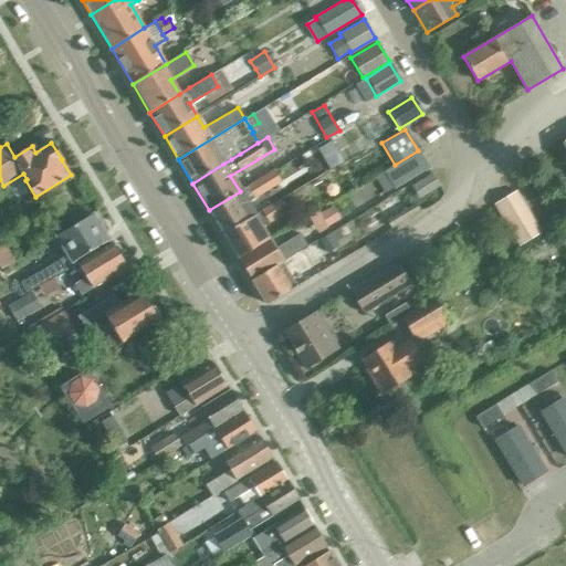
[(428,166),(418,150),(395,165),(383,173),(384,174),(375,179),(384,194),(392,188),(394,189),(398,186),(397,185),(428,166)]
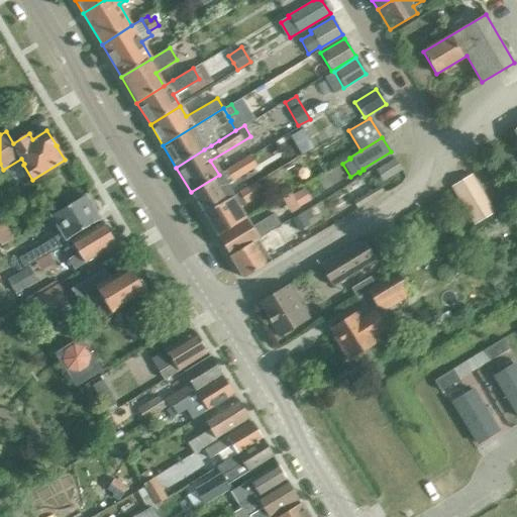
[(250,156),(219,175),(191,192),(204,214),(233,196),(226,184),(256,166),(250,156)]
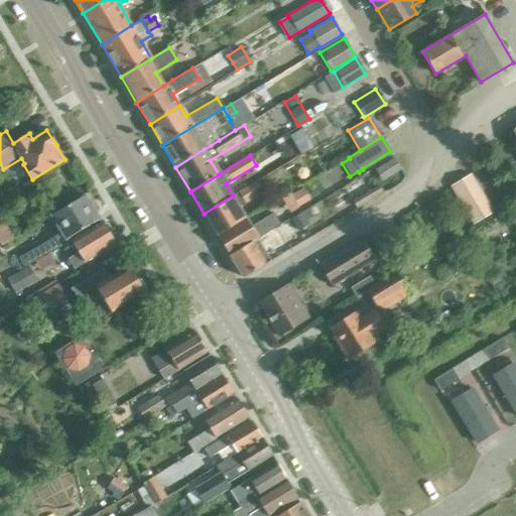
[(382,180),(399,169),(393,158),(375,169),(382,180)]
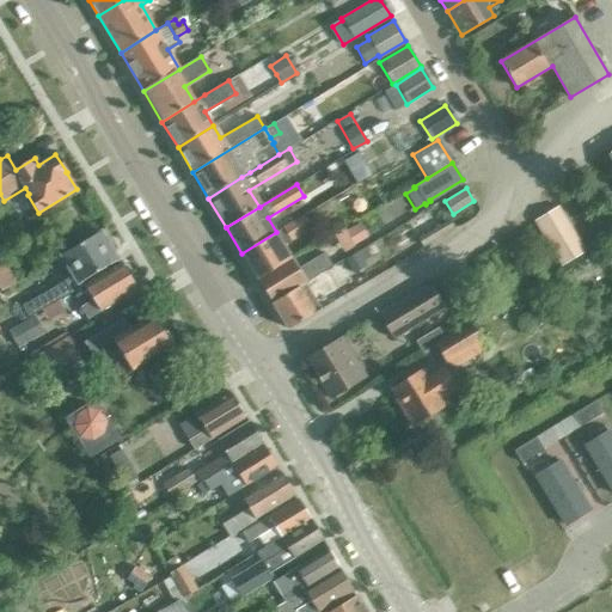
[(561,267),(586,251),(558,207),(534,222),(561,267)]
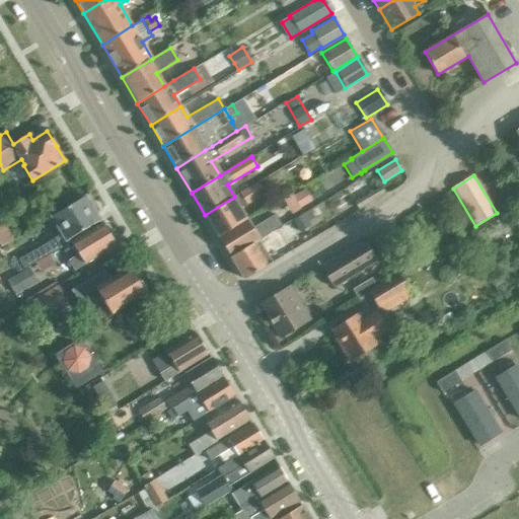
[(253,186),(234,197),(205,215),(218,237),(245,221),(238,209),(260,196),(253,186)]
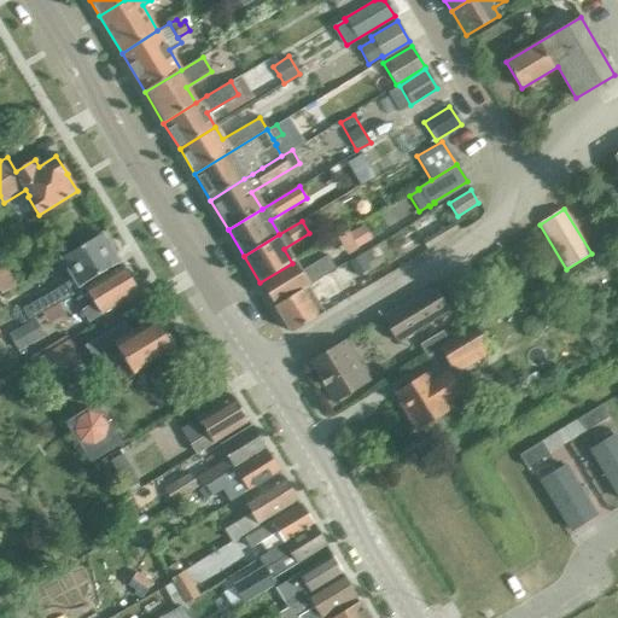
[(454,222),(424,242),(429,250),(460,232),(454,222)]
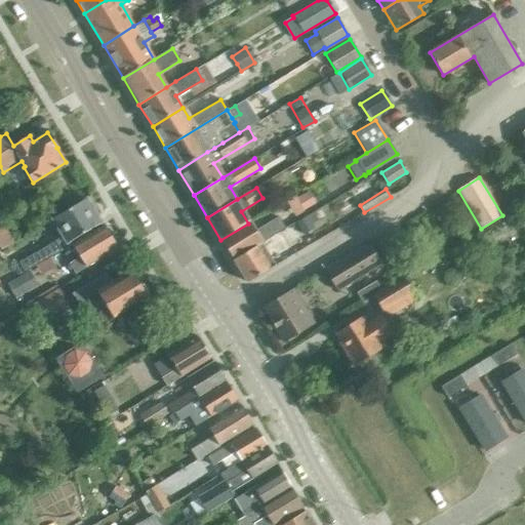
[(296,198),(304,210),(315,204),(308,192),(296,198)]
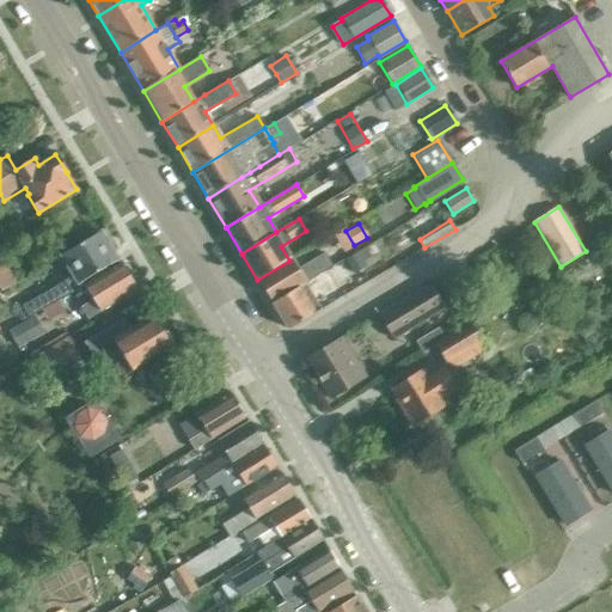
[(77,282),(117,258),(101,231),(60,255),(77,282)]
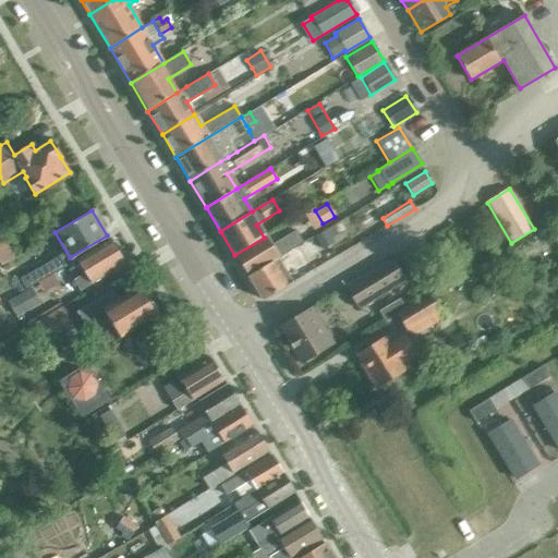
[(268,245),(264,238),(234,255),(247,276),(277,258),(301,243),(293,230),(268,245)]
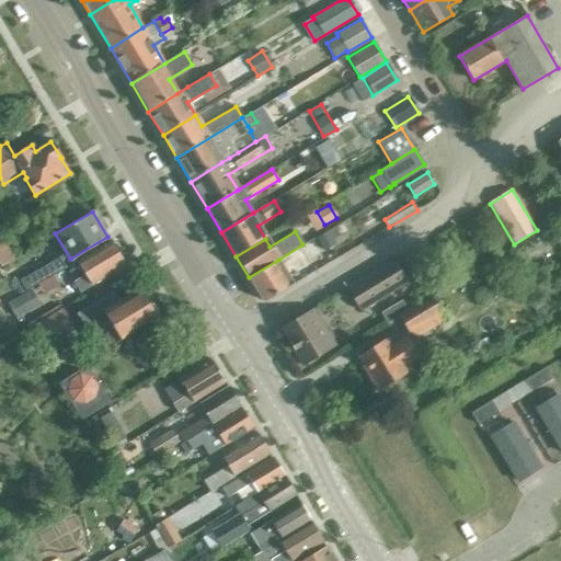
[(328,231),(317,237),(325,251),(335,244),(328,231)]
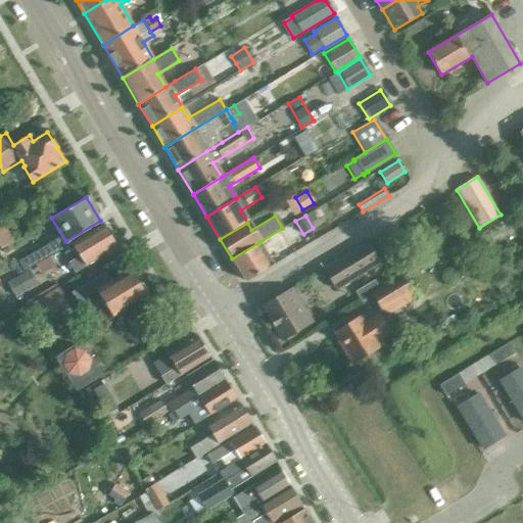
[(0,246),(1,249),(13,242),(0,221),(0,220),(0,246)]
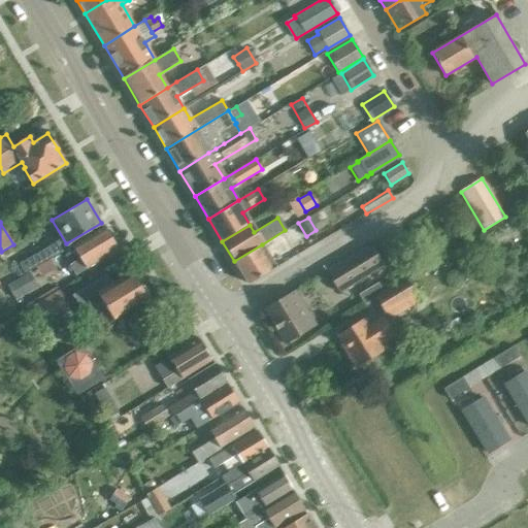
[(75,274),(118,249),(104,226),(72,244),(80,257),(68,264),(75,274)]
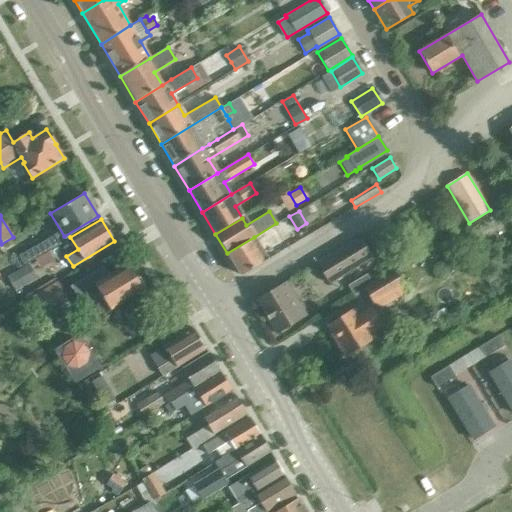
[(42,241),(48,251),(59,244),(53,234),(42,241)]
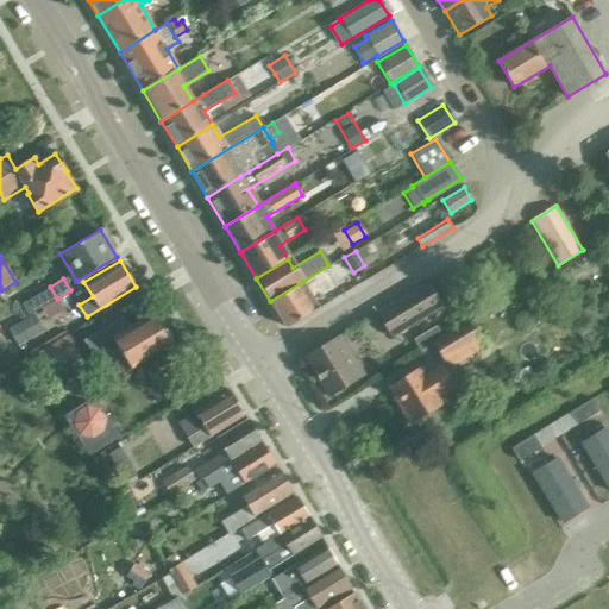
[(443,306),(427,281),(376,313),(390,338),(443,306)]
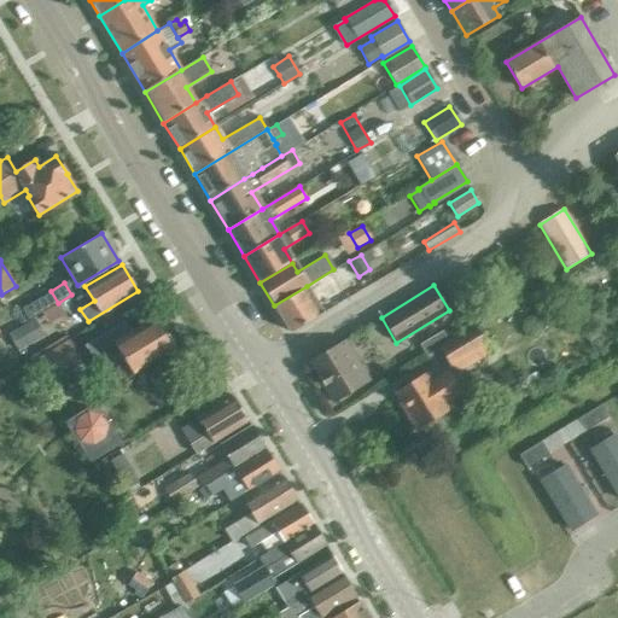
[(307,286),(274,305),(290,332),(322,313),(307,286)]
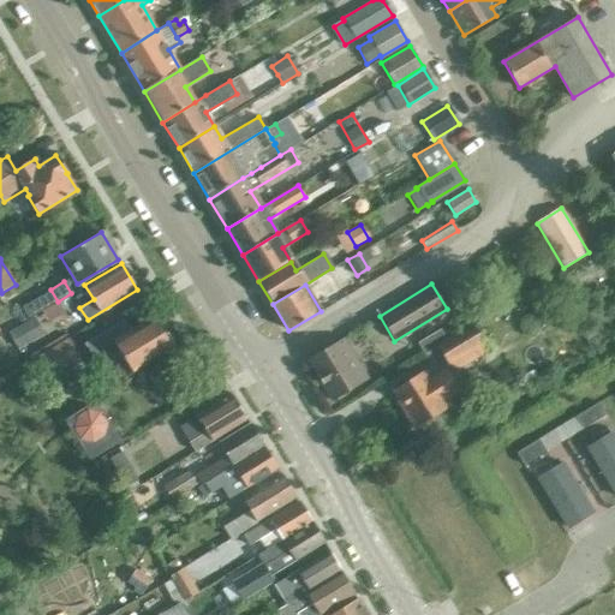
[(58,302),(51,290),(22,308),(22,309),(28,318),(30,317),(34,316),(58,302)]
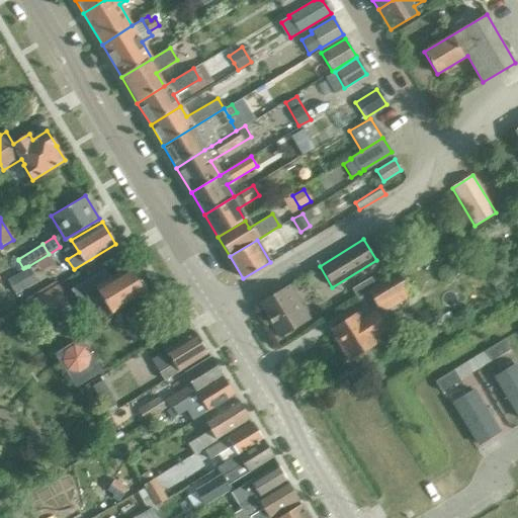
[(18,260),(11,264),(16,273),(19,271),(23,268),(18,260)]
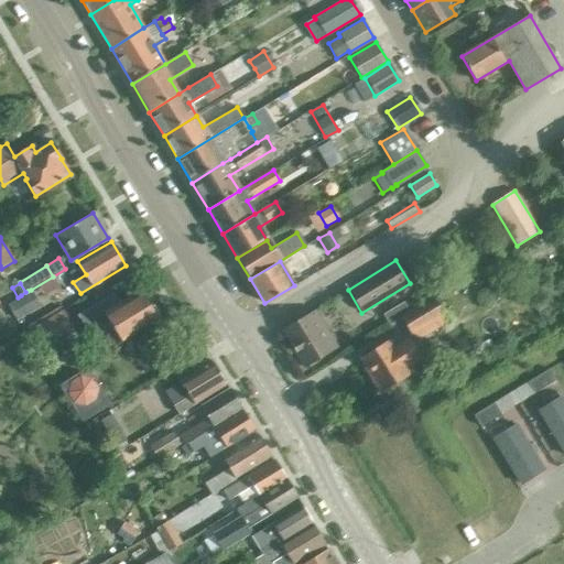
[(25,292),(21,295),(30,311),(40,305),(31,290),(28,291),(25,292)]
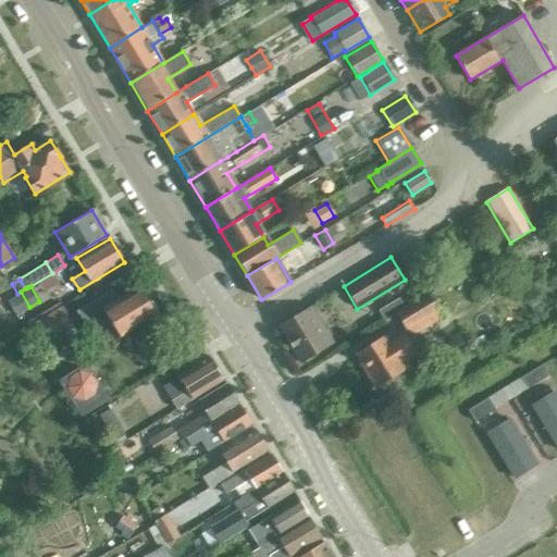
[(120,337),(156,316),(139,287),(116,300),(110,291),(77,311),(91,334),(111,322),(120,337)]
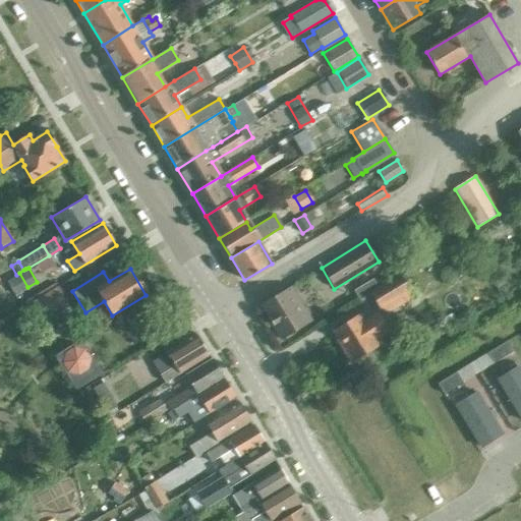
[(403,273),(370,293),(380,309),(389,312),(416,295),(403,273)]
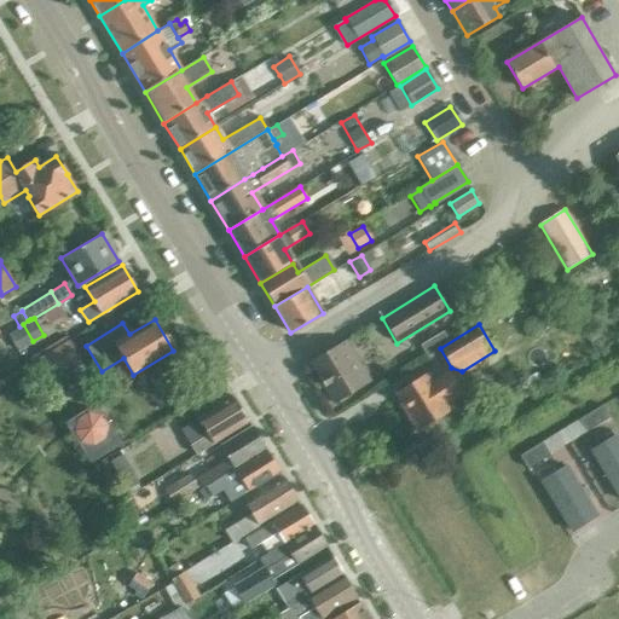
[(443,331),(420,346),(427,357),(450,342),(443,331)]
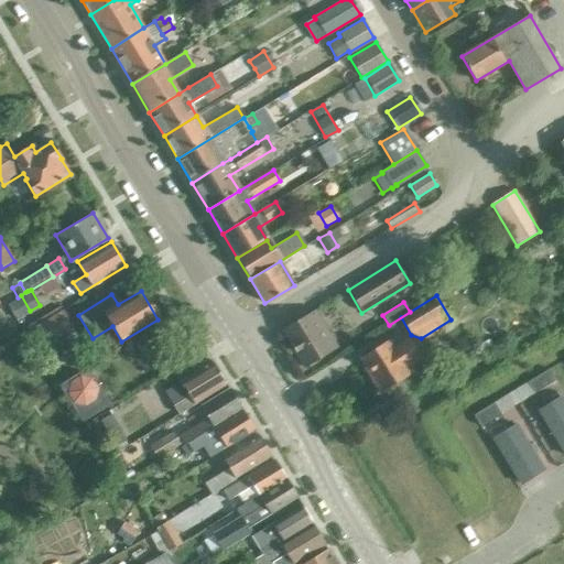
[(62,310),(34,326),(45,343),(49,340),(72,326),(62,310)]
